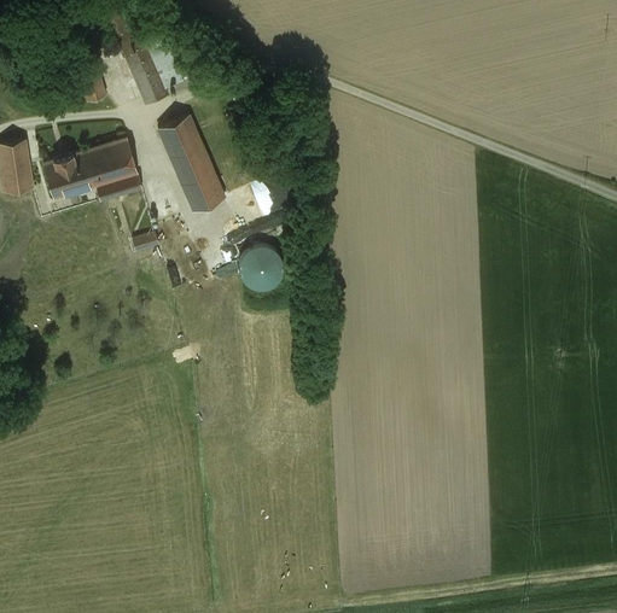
[(141,34),(126,0),(99,0),(146,107),(169,98),(166,92),(182,85),(161,34),(152,38),(149,30),(141,34)]
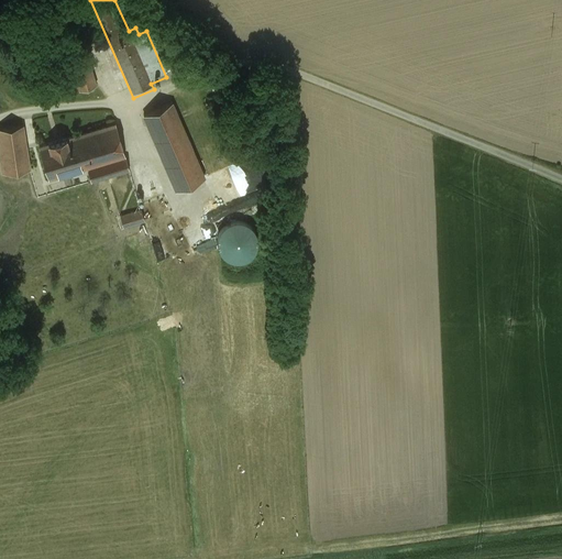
[(84,46),(67,52),(80,96),(97,90),(84,46)]
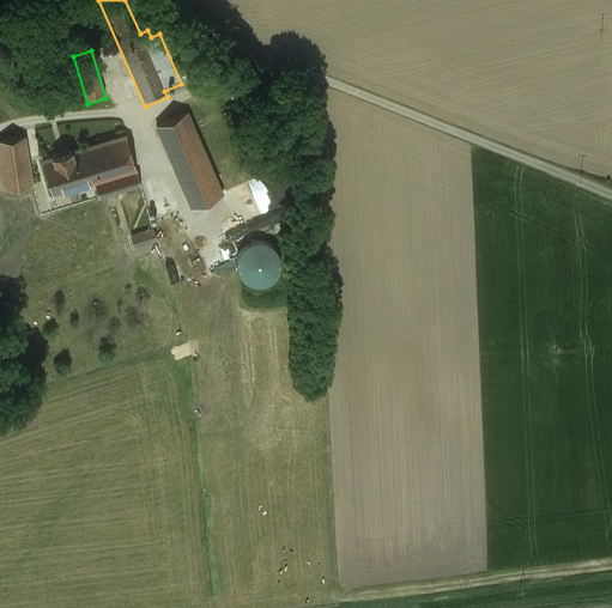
[(188,117),(157,131),(193,211),(223,198),(188,117)]
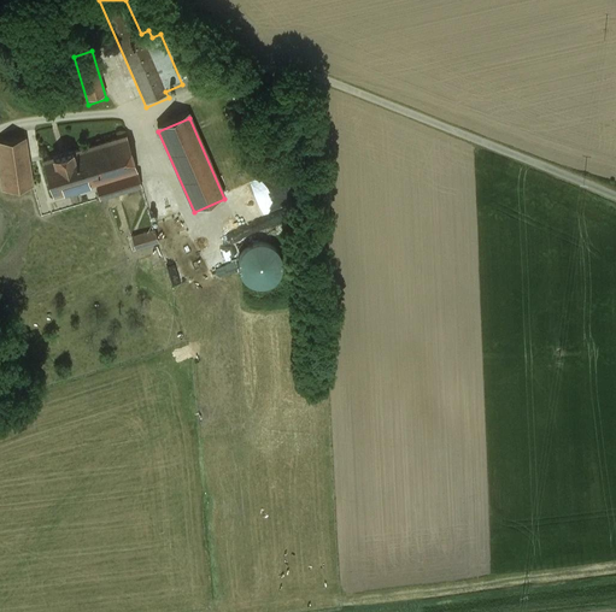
[(127,140),(86,153),(98,192),(101,204),(142,192),(127,140)]
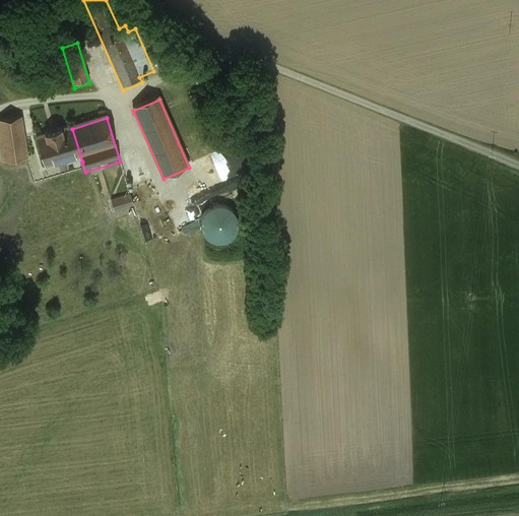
[(22,120),(0,123),(0,139),(4,164),(28,159),(22,120)]
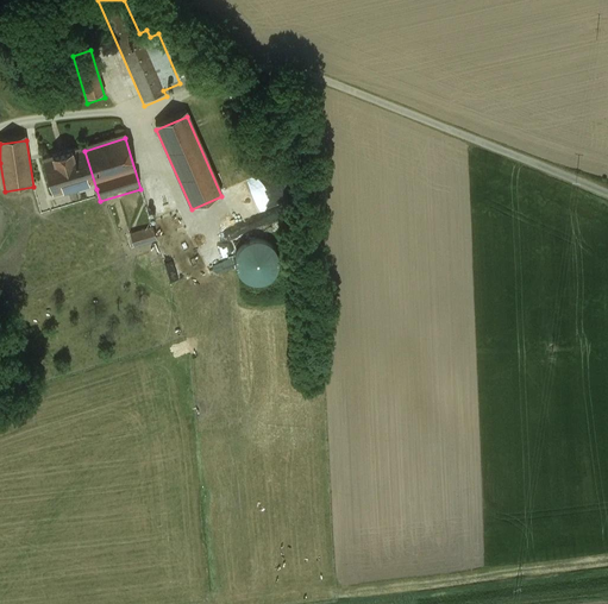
[(85,151),(43,163),(54,197),(79,190),(80,194),(96,189),(85,151)]
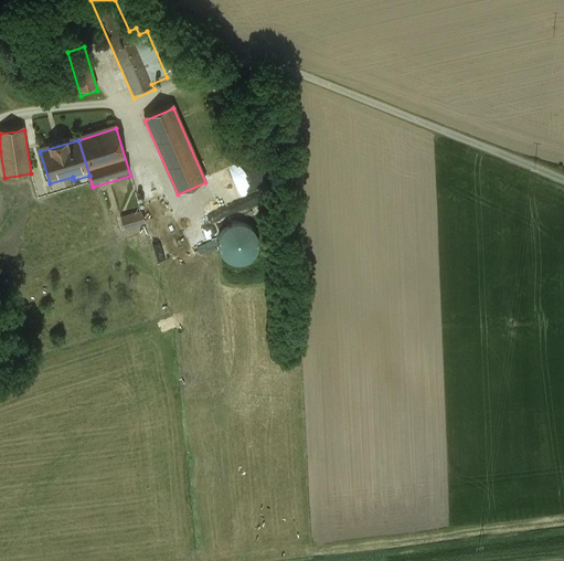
[(275,179),(267,159),(246,168),(257,194),(270,189),(267,182),(275,179)]
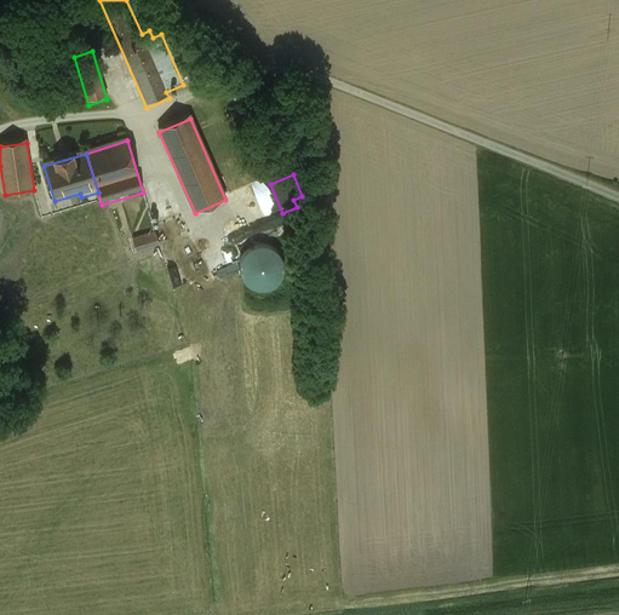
[(156,236),(133,243),(137,254),(160,247),(156,236)]
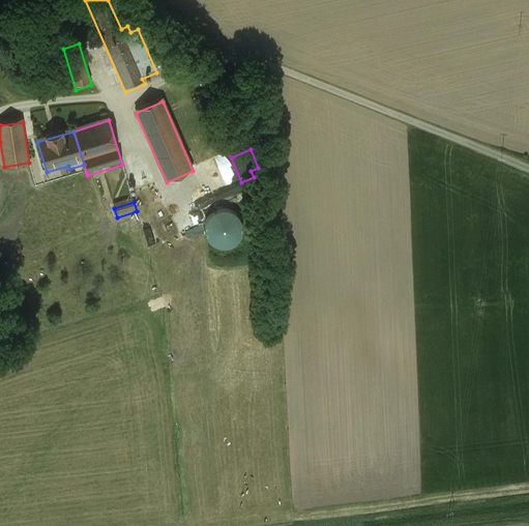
[(239,218),(231,212),(221,210),(211,214),(205,223),(204,233),(208,242),(216,249),(226,251),(236,246),(242,238),(243,228),(239,218)]
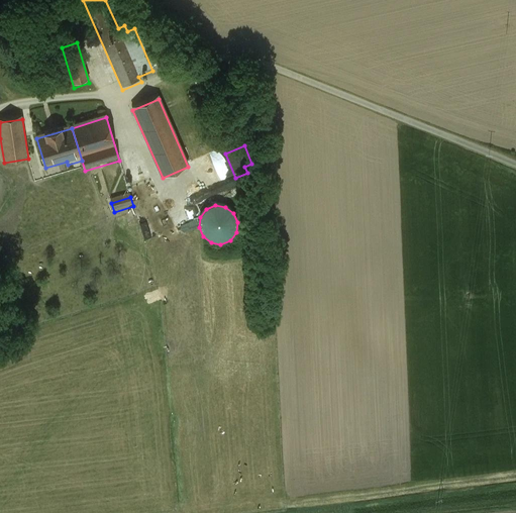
All buildings are outlined.
